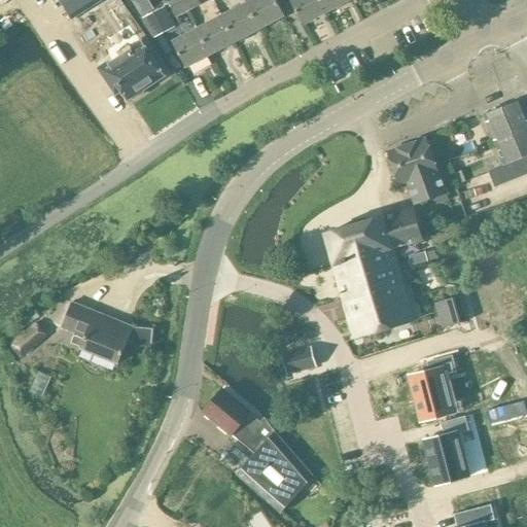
[(185,0),(183,1),(188,10),(202,4),(199,0),(185,0)]
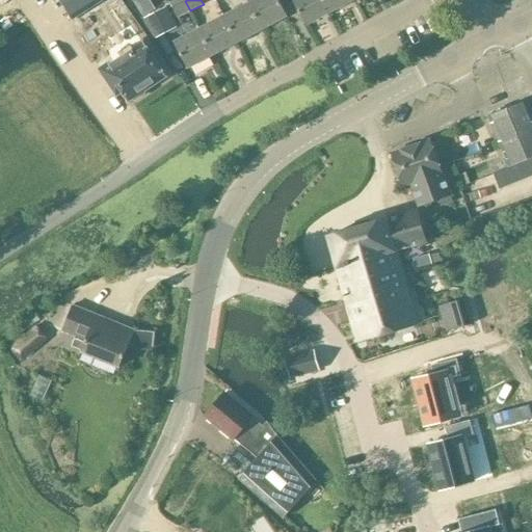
[(278,0),(256,0),(249,4),(262,28),(287,15),(278,0)]
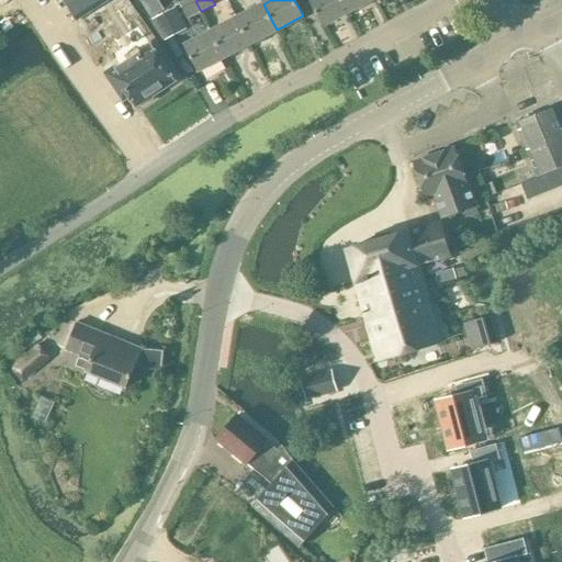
[(350,11),(344,0),(310,0),(324,25),(350,11)]
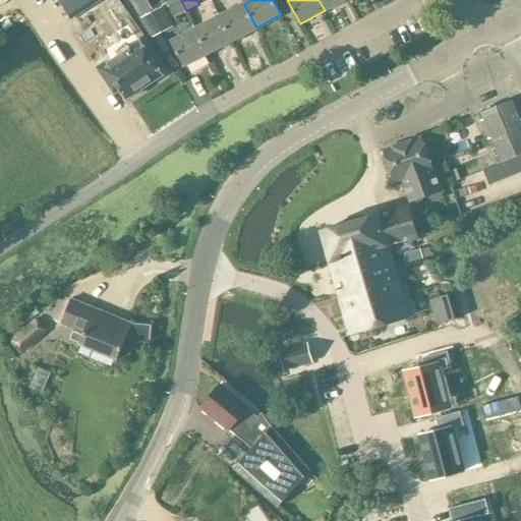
[(344,0),(319,0),(325,10),(344,0)]
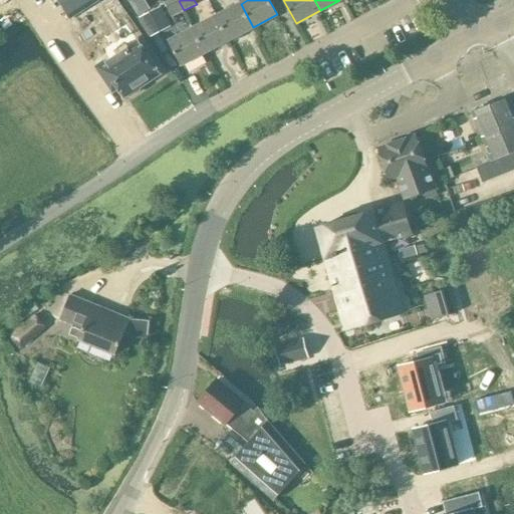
[(184,10),(179,1),(167,7),(172,16),(184,10)]
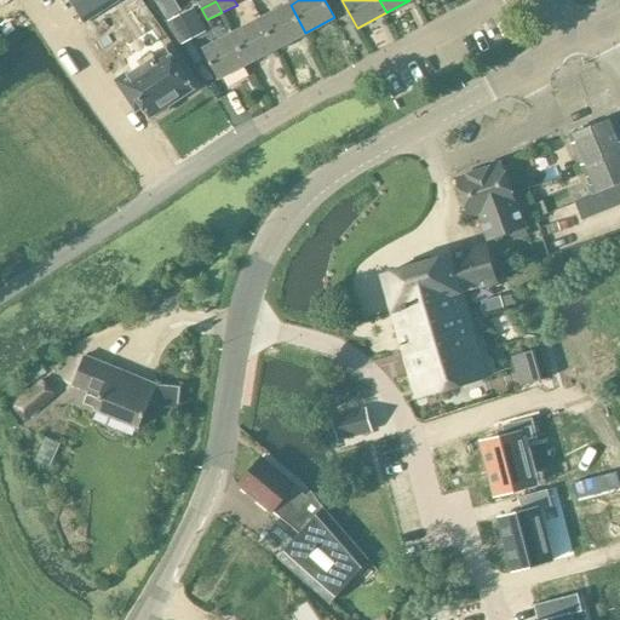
[(305,33),(291,5),(262,19),(276,47),(305,33)]
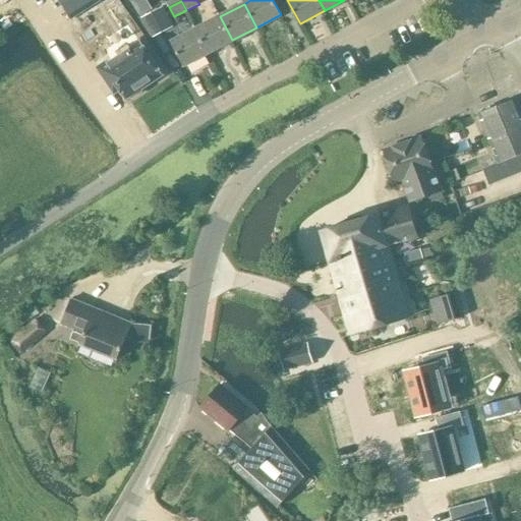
[(117,5),(85,24),(100,47),(131,27),(117,5)]
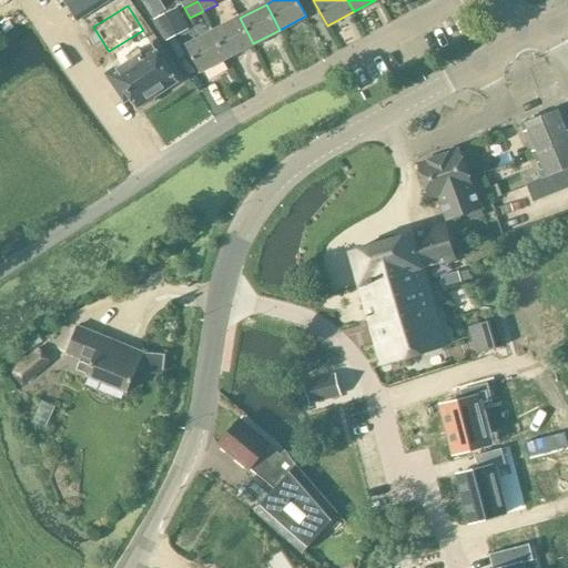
[(168,40),(188,29),(176,8),(156,19),(168,40)]
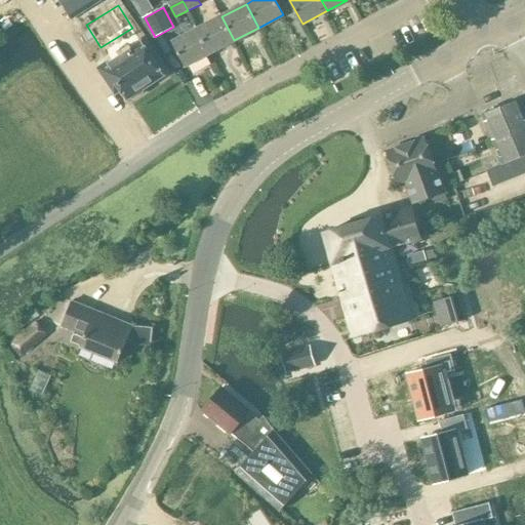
[(234,40),(221,16),(197,29),(210,53),(234,40)]
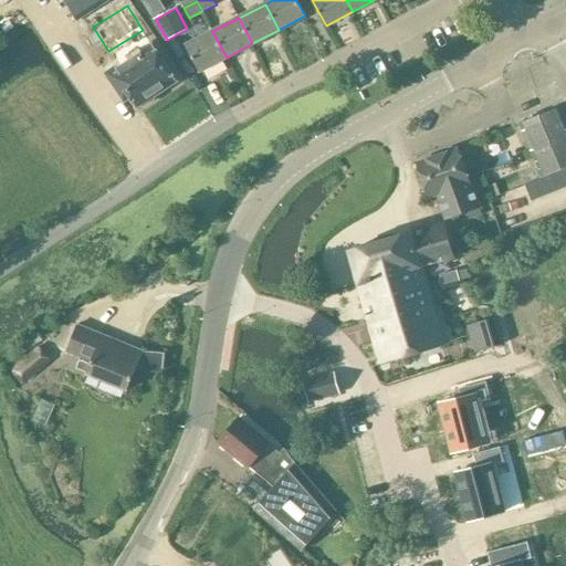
[(227,58),(212,31),(186,45),(200,71),(227,58)]
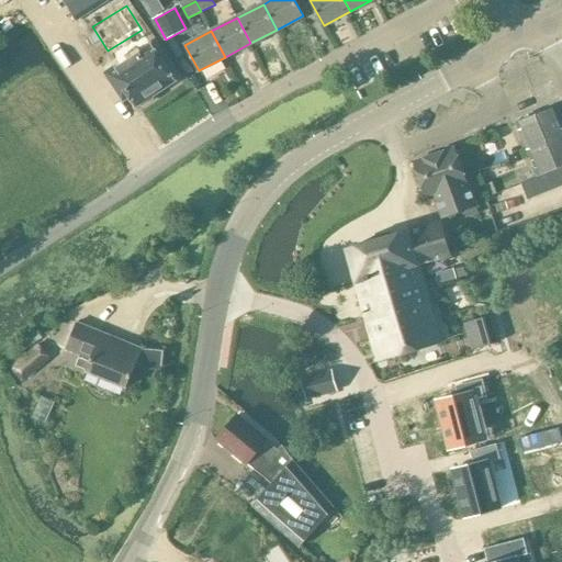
[(153,93),(173,80),(152,46),(143,52),(139,47),(126,56),(130,60),(109,75),(123,97),(128,92),(136,104),(138,103),(143,104),(153,98),(153,93)]
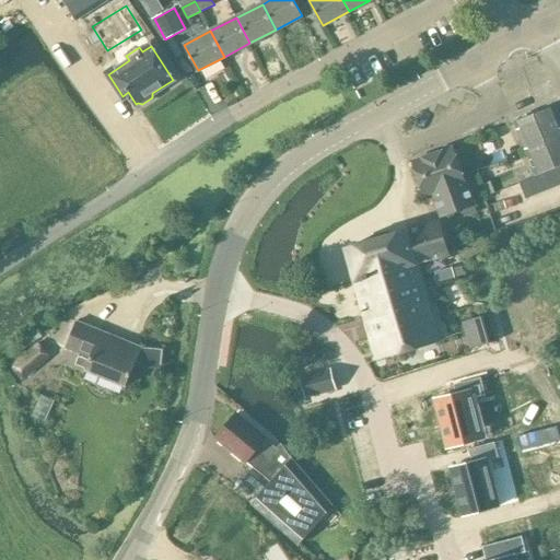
[(559,117),(556,106),(514,123),(535,175),(518,182),(526,200),(559,185),(559,117)]
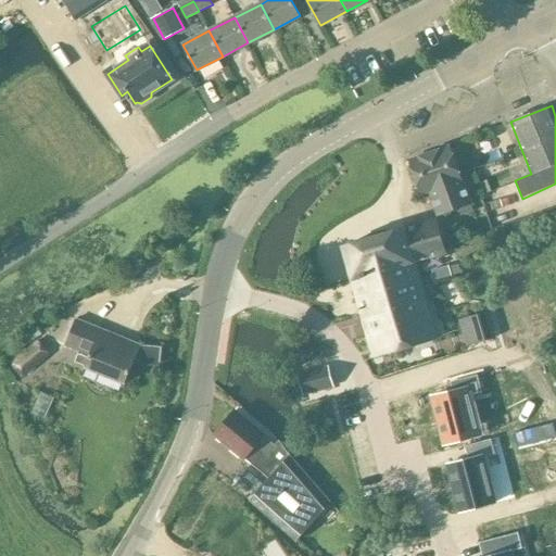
[(439,216),(470,205),(450,147),(408,161),(420,193),(430,191),(439,216)]
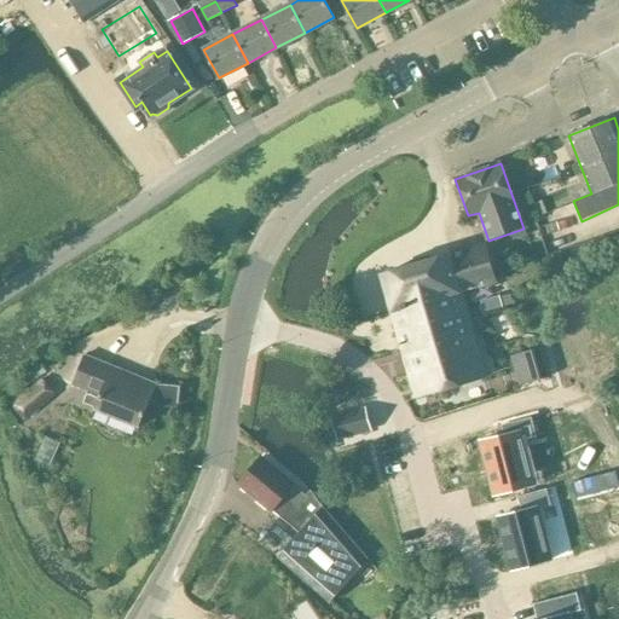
[(453,254),(463,291),(497,282),(486,246),(453,254)]
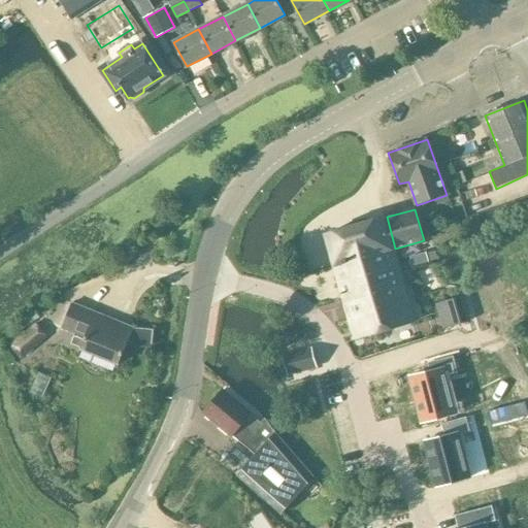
[(387,217),(362,224),(371,256),(395,249),(387,217)]
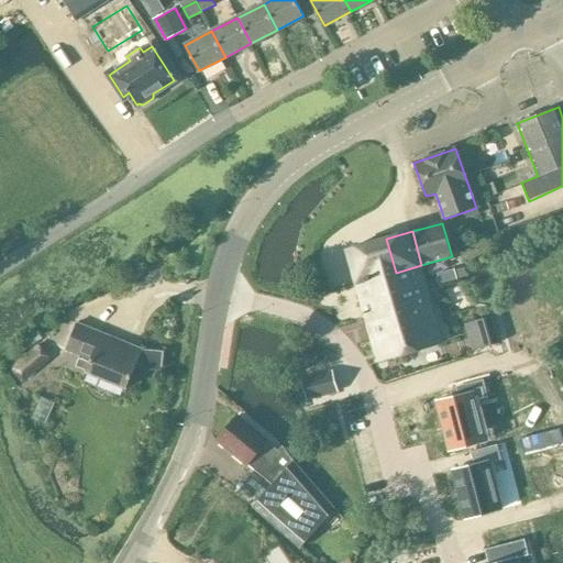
[(443,343),(421,265),(396,273),(386,239),(348,250),(378,361),(443,343)]
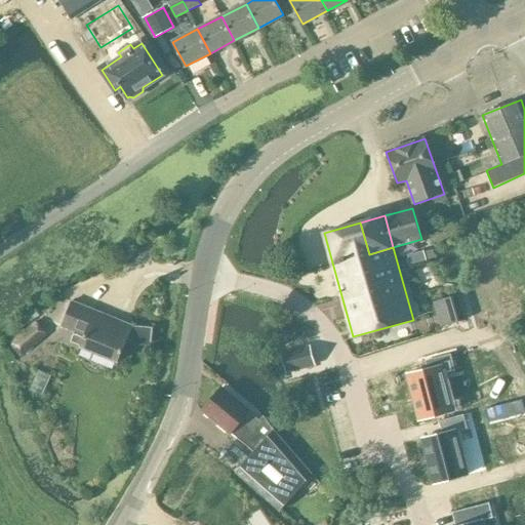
[(426,259),(422,250),(408,254),(410,265),(426,259)]
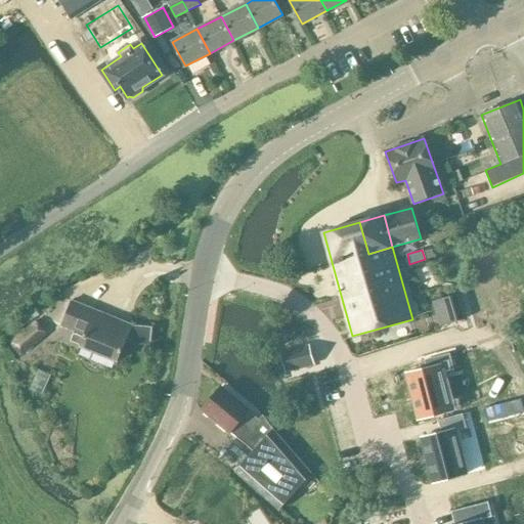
[(463,310),(455,286),(431,292),(437,317),(463,310)]
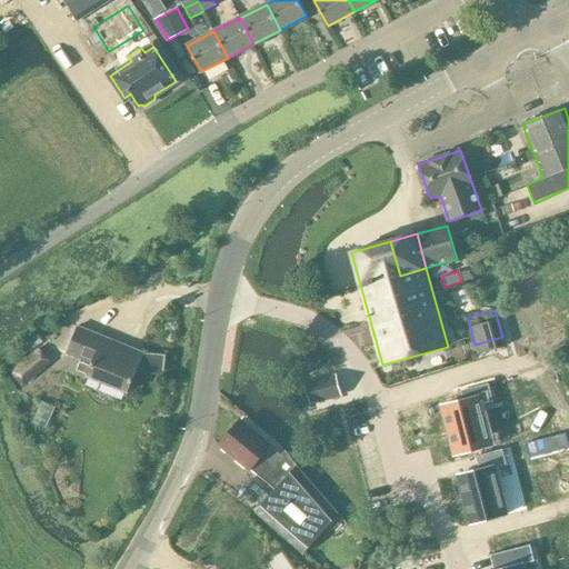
[(163,370),(165,355),(143,352),(142,355),(78,327),(66,353),(92,365),(87,377),(127,393),(138,367),(143,369),(163,370)]
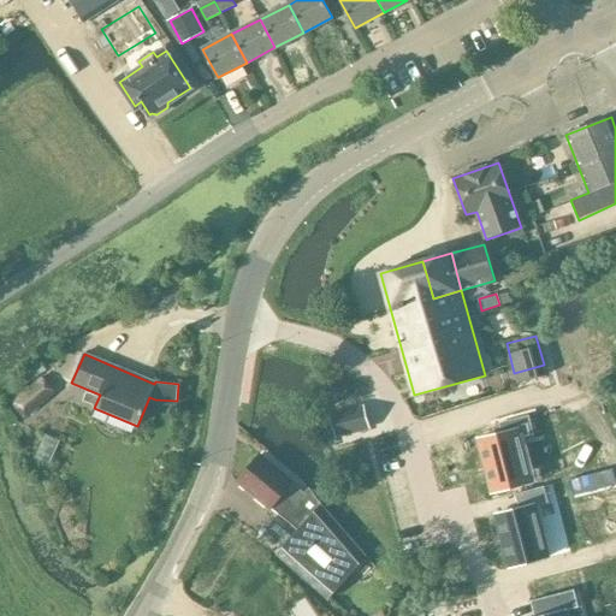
[(25,420),(57,394),(43,379),(13,406),(25,420)]
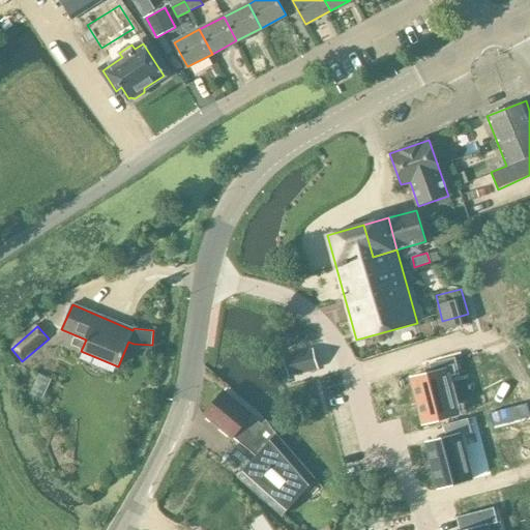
[(311,354),(298,358),(302,367),(314,364),(311,354)]
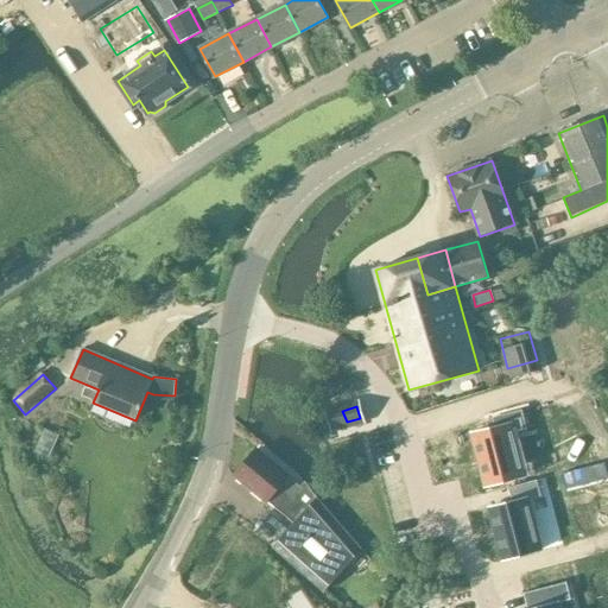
[(340,412),(327,416),(330,426),(343,422),(340,412)]
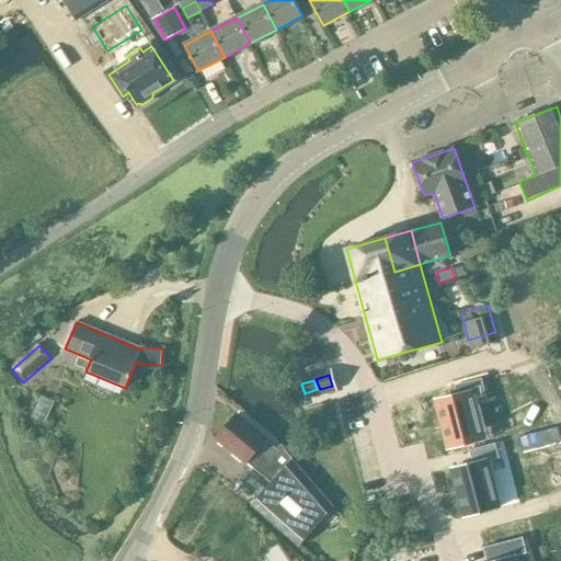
[(461,403),(450,407),(462,446),(473,444),(492,439),(480,400),(490,397),(487,382),(458,390),(461,403)]
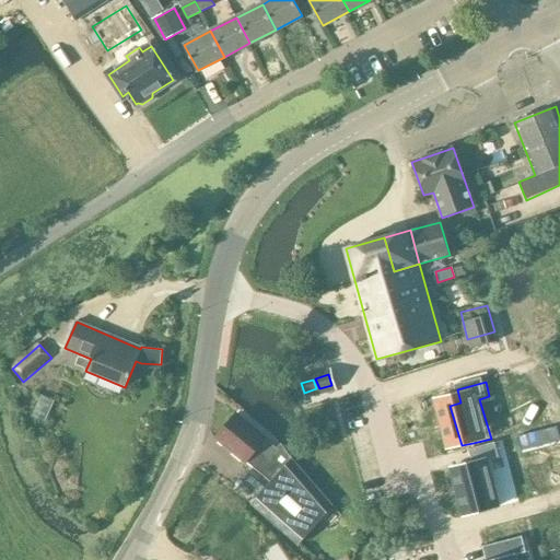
[(331,386),(321,391),(323,399),(335,396),(331,386)]
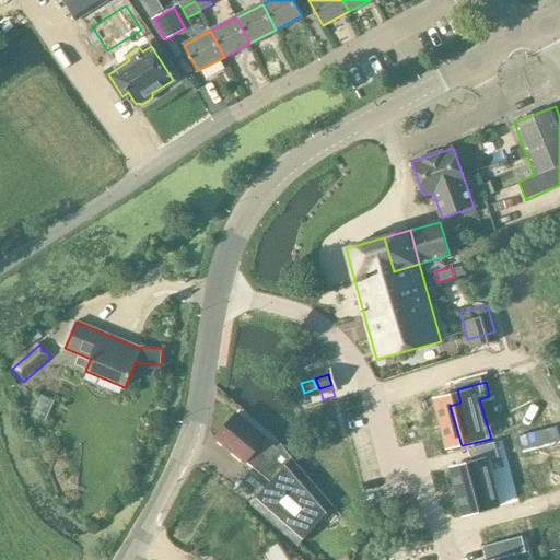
[(316,389),(306,395),(308,401),(319,398),(316,389)]
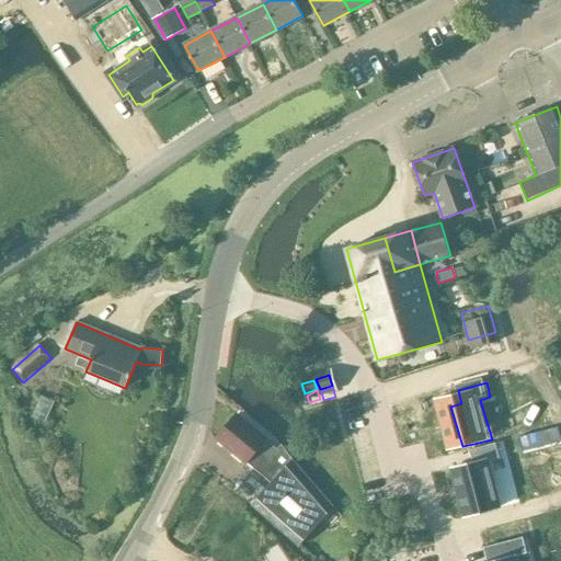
[(299,547),(334,506),(293,459),(290,461),(237,415),(218,437),(271,483),(252,506),(299,547)]
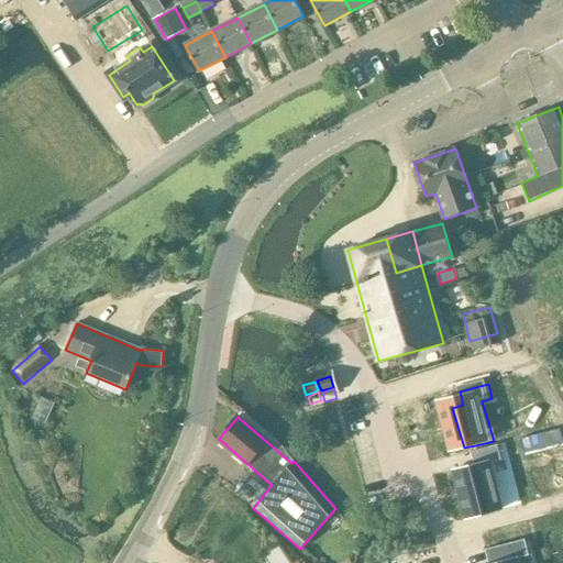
[(562,443),(562,439),(561,428),(538,434),(541,450),(562,443)]
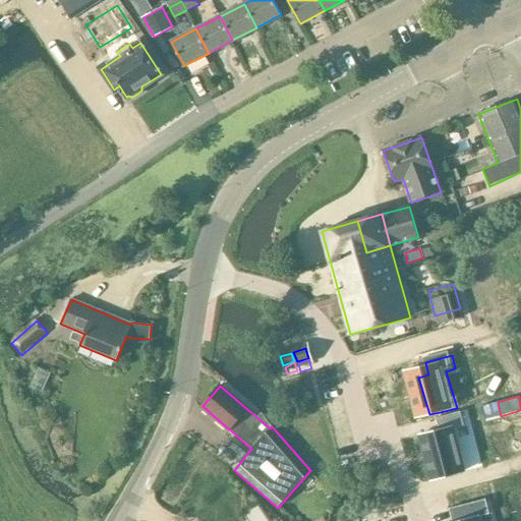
[(452,430),(437,435),(446,468),(474,460),(465,427),(473,425),(470,414),(448,420),(452,430)]
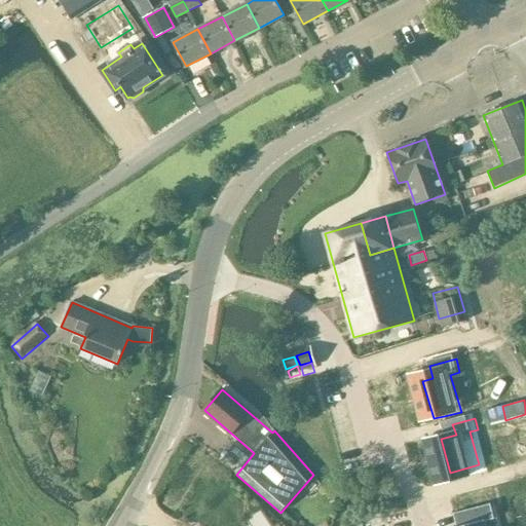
[(467,525),(503,525),(499,509),(465,518),(467,525)]
